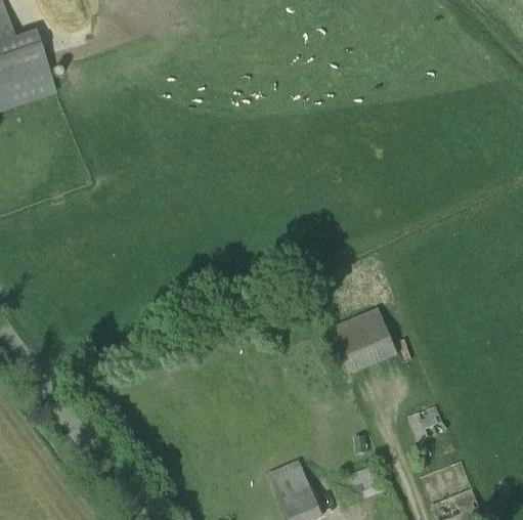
[(0,0),(0,111),(56,92),(53,83),(35,29),(14,35),(2,0),(0,0)]
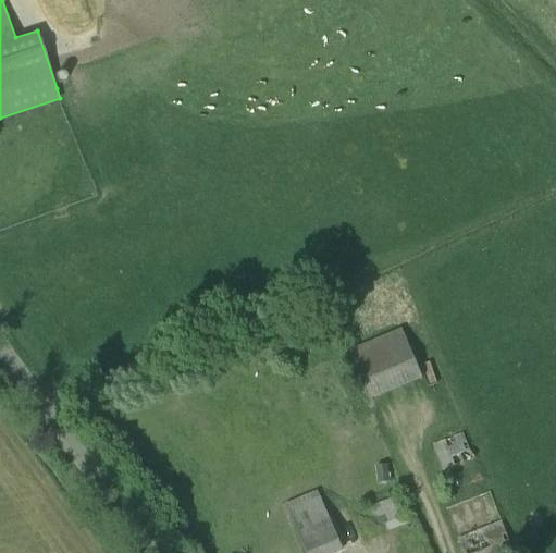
[(402,327),(350,348),(372,398),(423,376),(402,327)]
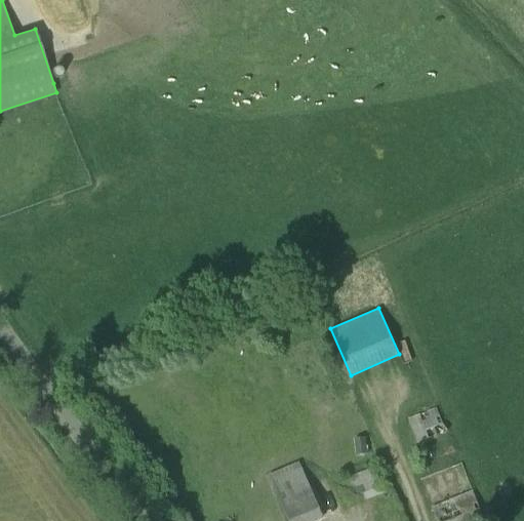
[(409,415),(418,440),(446,430),(437,405),(409,415)]
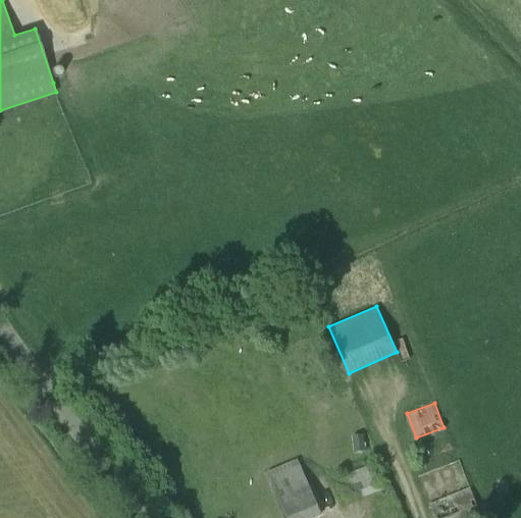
[(298,457),(267,470),(288,517),(311,517),(323,513),(298,457)]
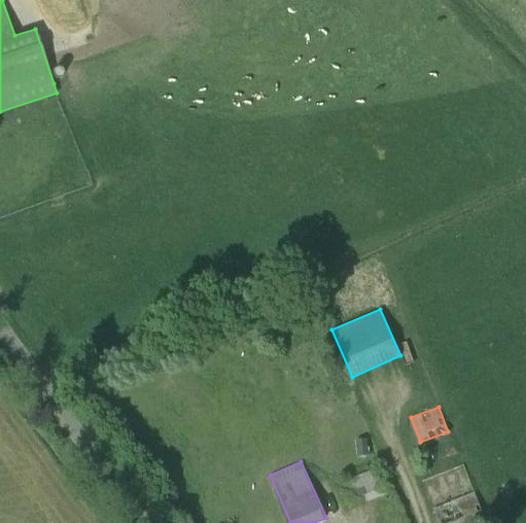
[(337,484),(347,510),(387,493),(377,467),(337,484)]
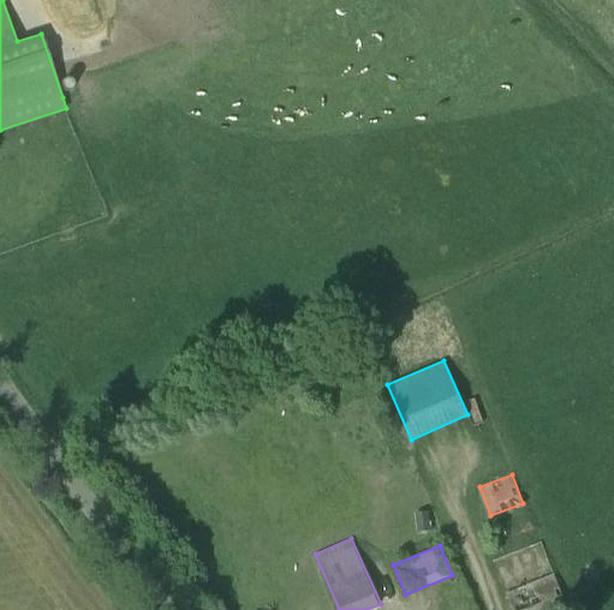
[(506,591),(513,609),(556,609),(567,606),(554,573),(506,591)]
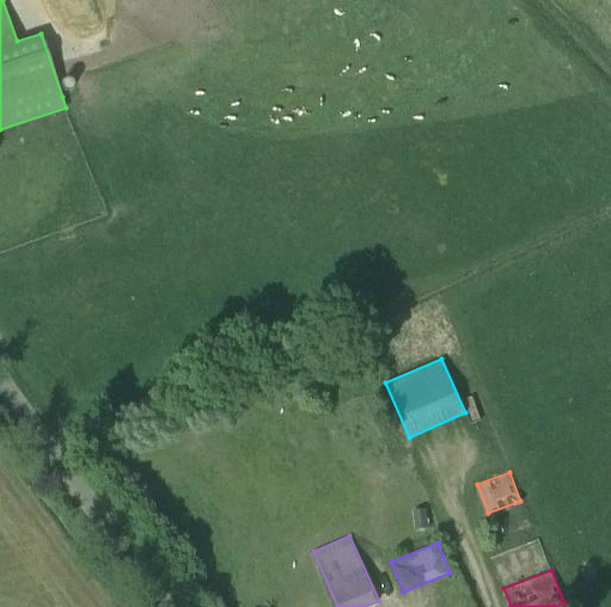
All buildings are outlined.
